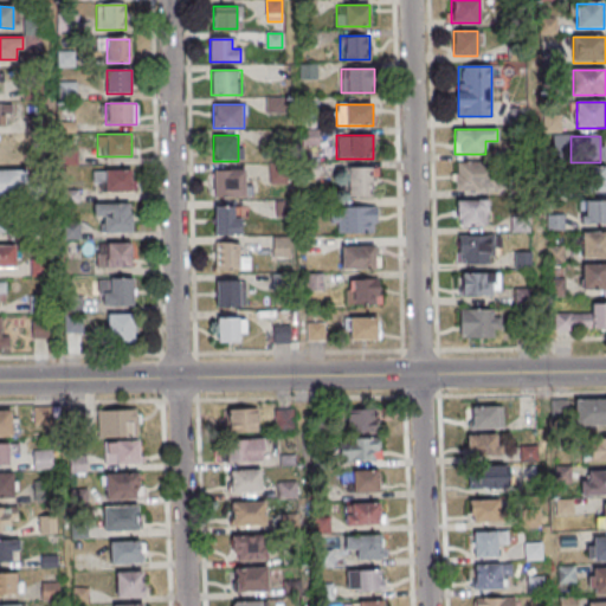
[(497,163),(455,163),(455,191),(497,191),(497,163)]
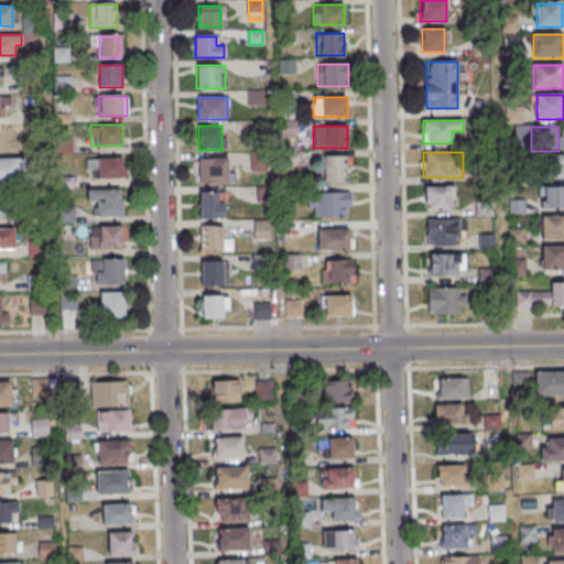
[(250,153),(250,172),(266,172),(266,153),(250,153)]
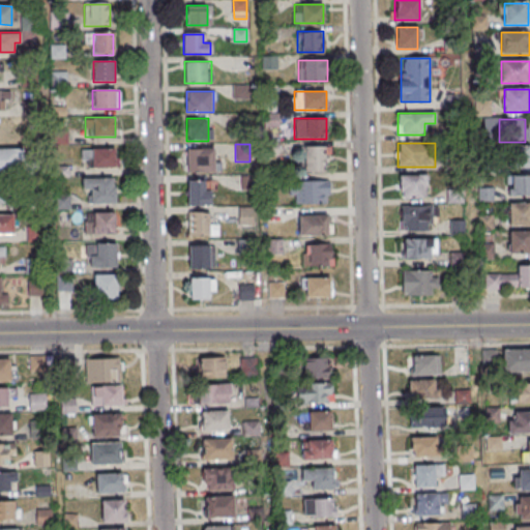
[(510,169),(529,168),(529,146),(510,147),(510,169)]
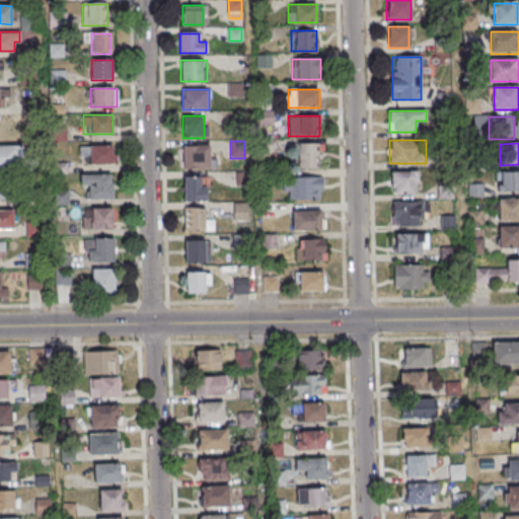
[(318,144),(298,144),(298,168),(318,168),(318,144)]
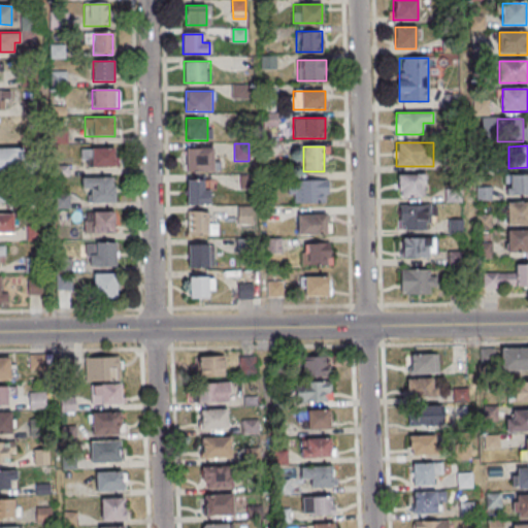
[(0,147),(0,170),(18,170),(18,159),(21,159),(21,147),(0,147)]
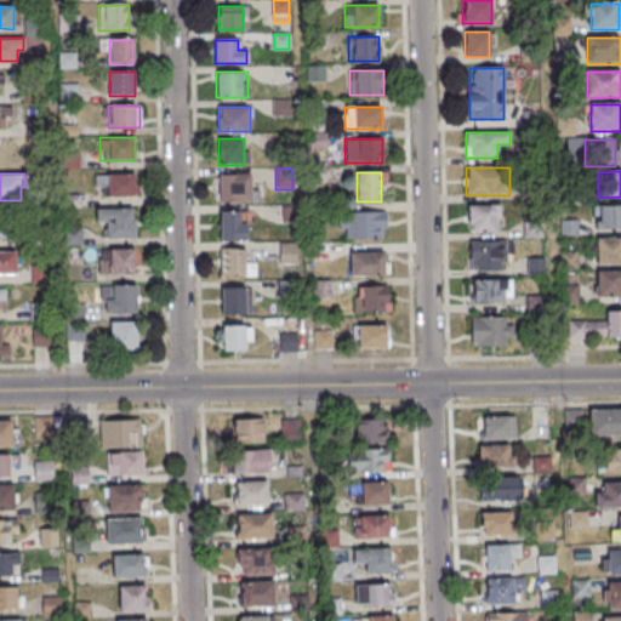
[(251,174),(220,174),(220,201),(251,201),(251,174)]
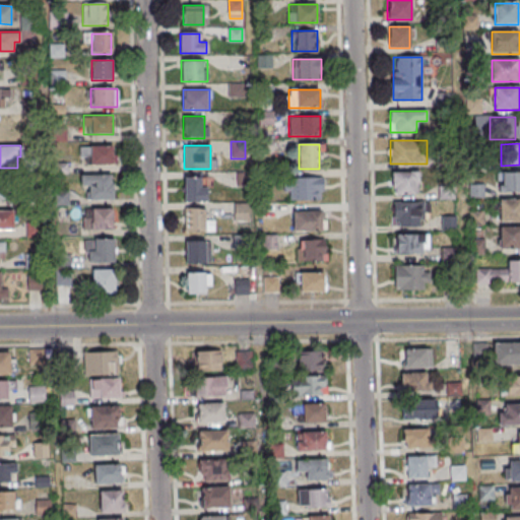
[(114,166),(114,146),(80,146),(80,157),(88,157),(88,166),(114,166)]
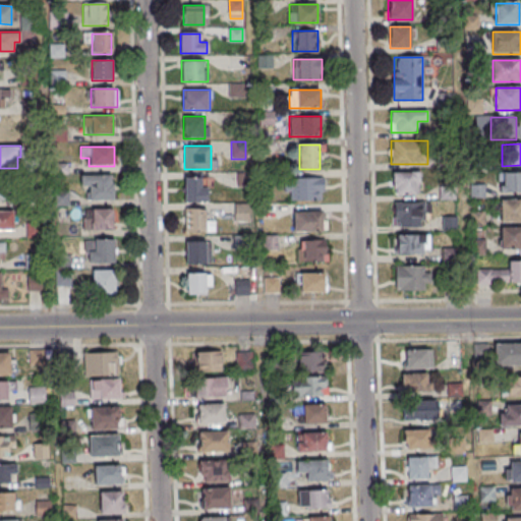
[(418,172),(392,172),(392,194),(418,194),(418,172)]
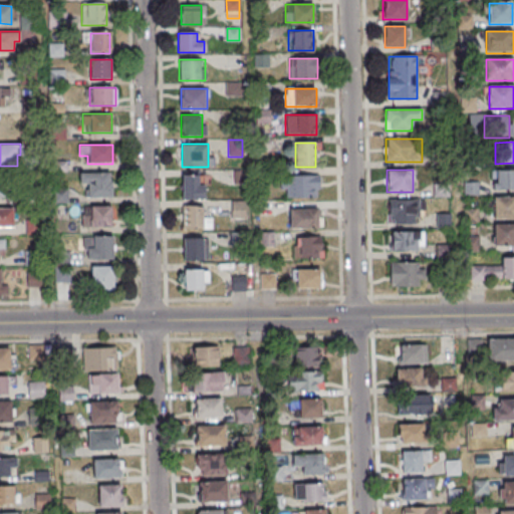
[(513,171),(491,171),(491,190),(513,190),(513,171)]
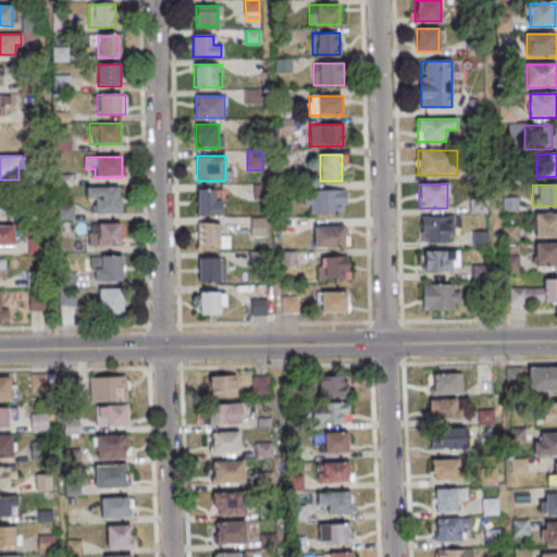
[(122,187),(86,187),(86,200),(94,200),(94,214),(122,214),(122,187)]
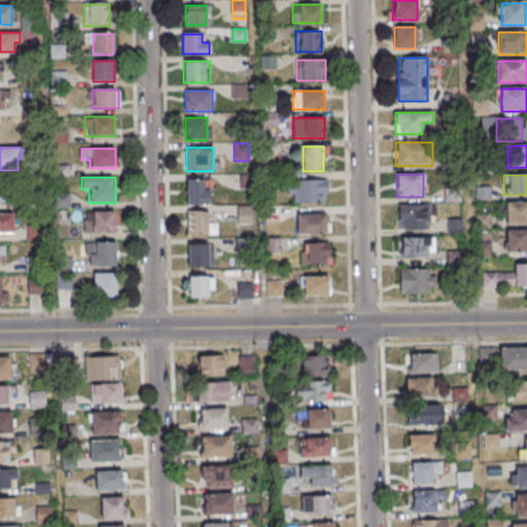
[(186,204),(208,204),(208,179),(186,179),(186,204)]
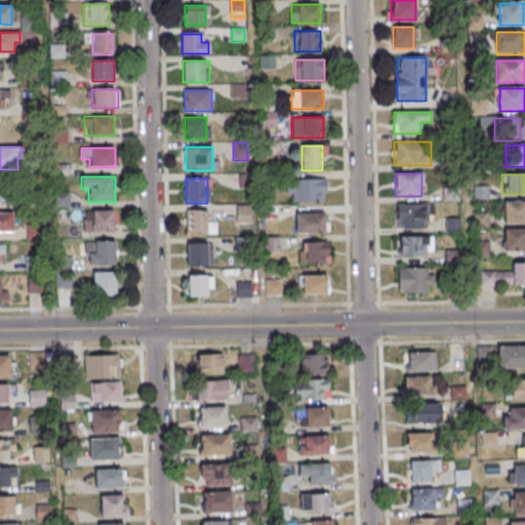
[(325,180),(289,180),(289,202),(325,202),(325,180)]
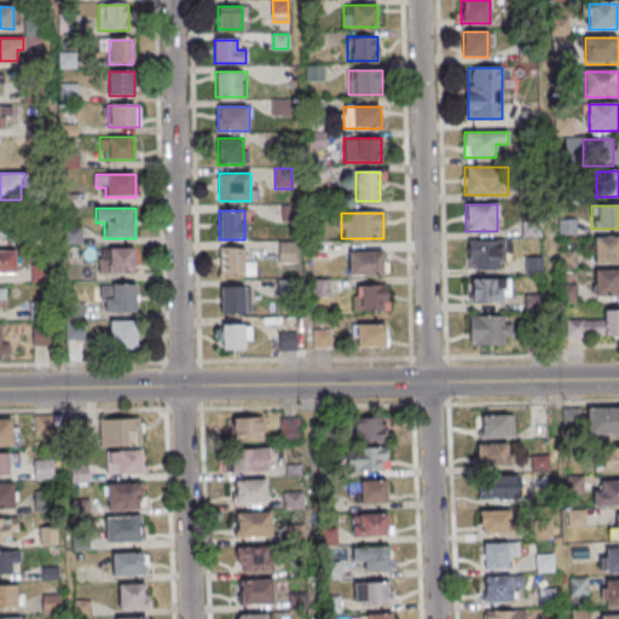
[(618,237),(594,237),(594,264),(618,262),(618,237)]
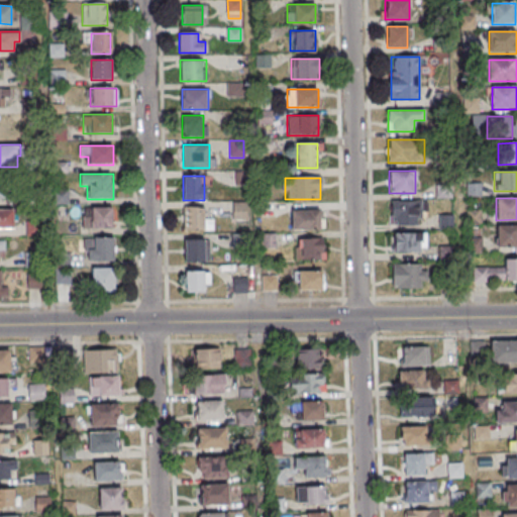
[(391,224),(424,224),(424,200),(391,200),(391,224)]
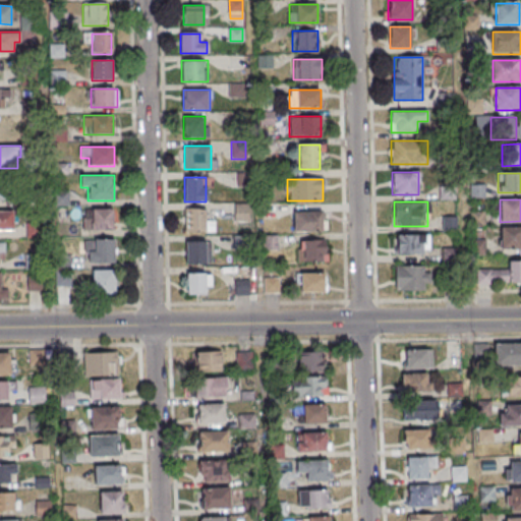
[(248,205),(234,205),(234,222),(248,222),(248,205)]
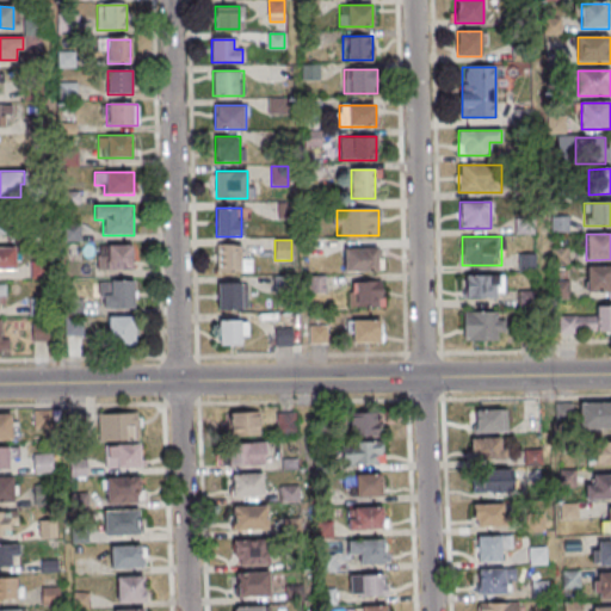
[(217,272),(241,272),(241,245),(217,245),(217,272)]
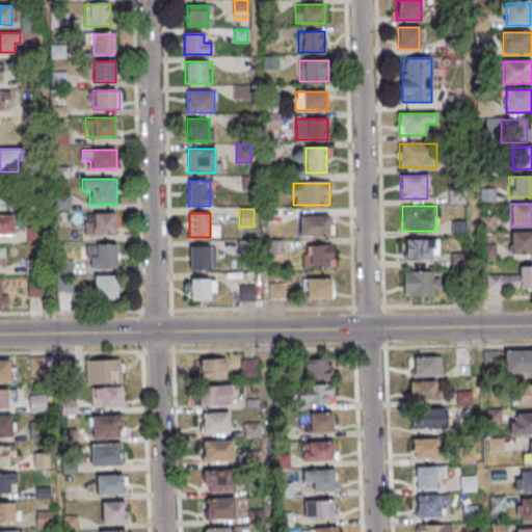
[(84,214),(84,236),(115,236),(115,214),(84,214)]
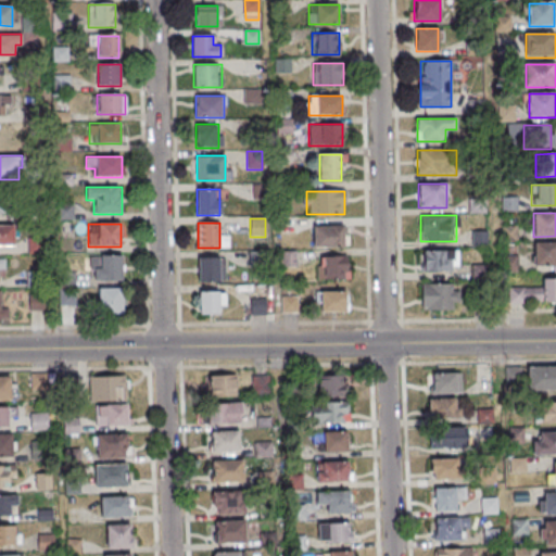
[(0,247),(15,247),(15,226),(0,226),(0,247)]
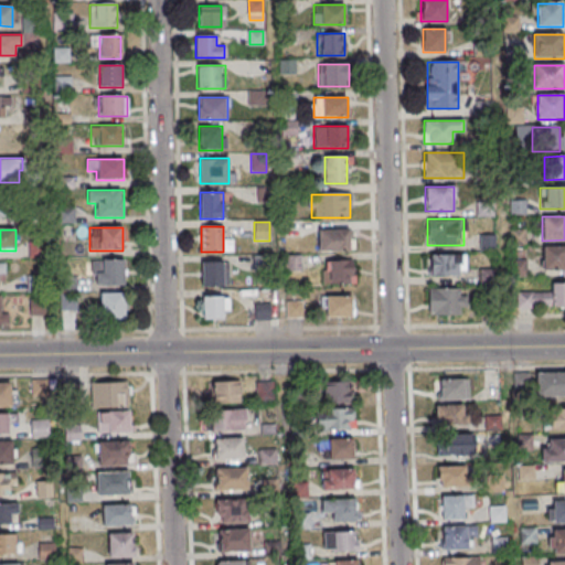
[(350,230),(318,230),(318,251),(350,251),(350,230)]
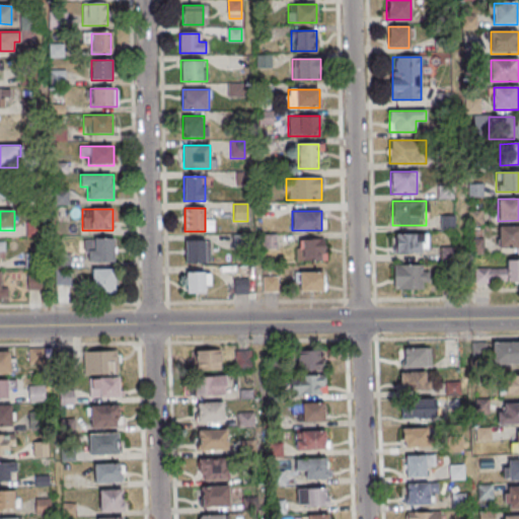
[(518,226),(498,227),(498,248),(518,247),(518,226)]
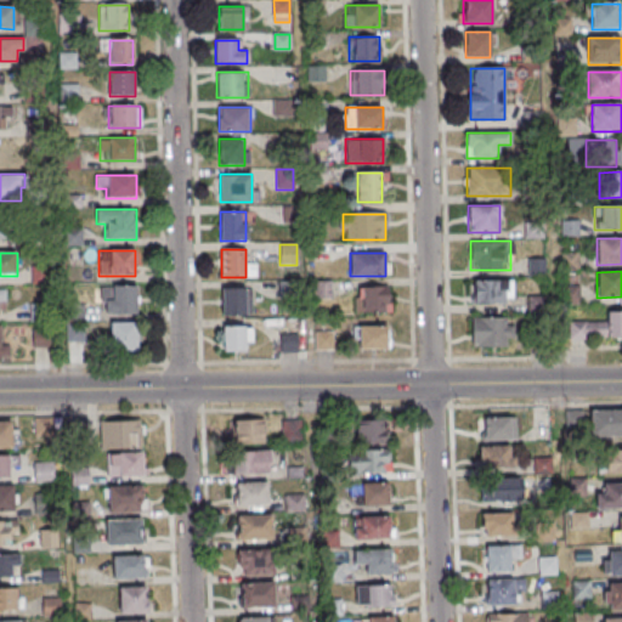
[(471,303),(513,303),(513,280),(471,280),(471,303)]
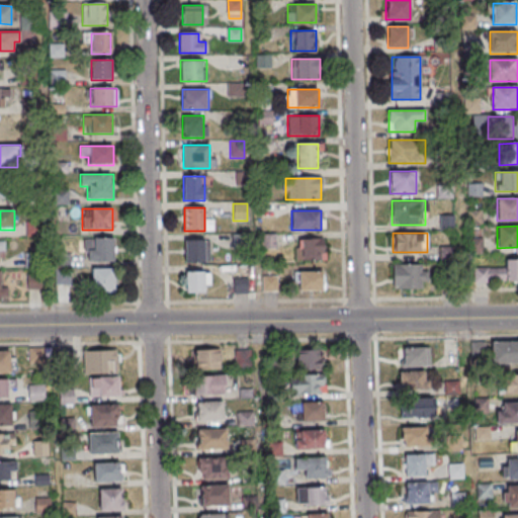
[(324,238),(296,238),(296,260),(324,260),(324,238)]
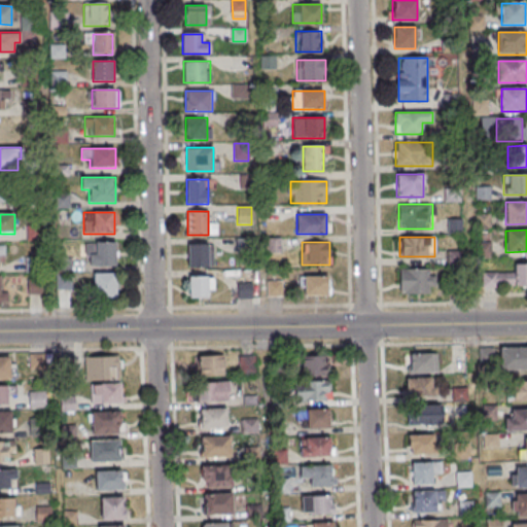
[(84,267),(115,267),(115,243),(84,243),(84,267)]
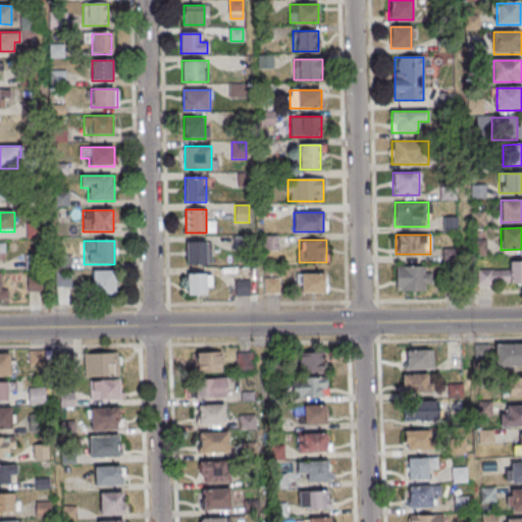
[(187,266),(204,266),(204,242),(187,242),(187,266)]
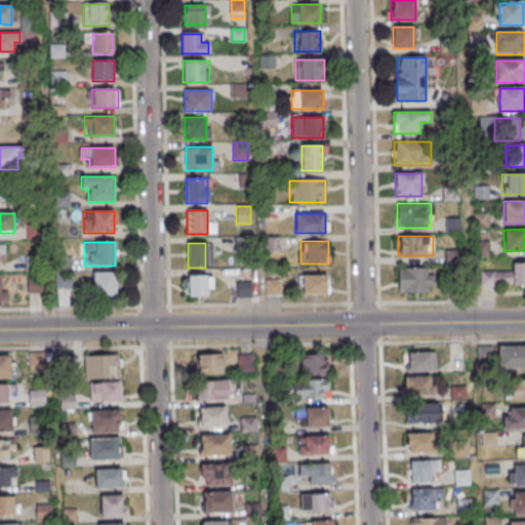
[(524,286),(524,264),(511,264),(511,273),(481,273),(481,287),(524,286)]
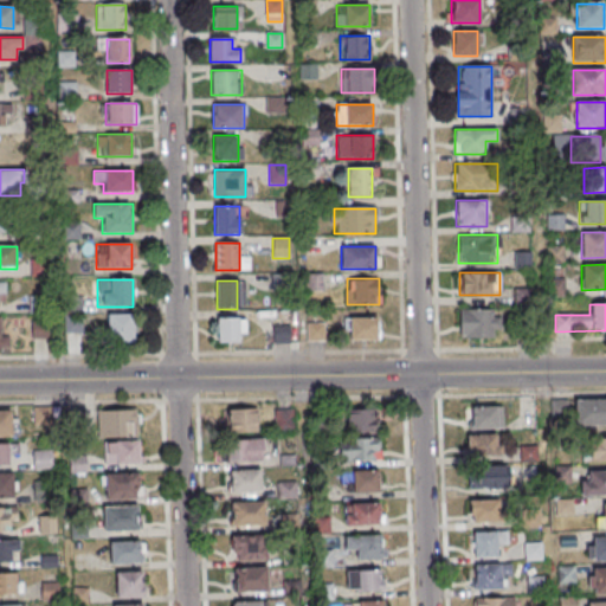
[(459,337),(501,337),(501,310),(459,310),(459,337)]
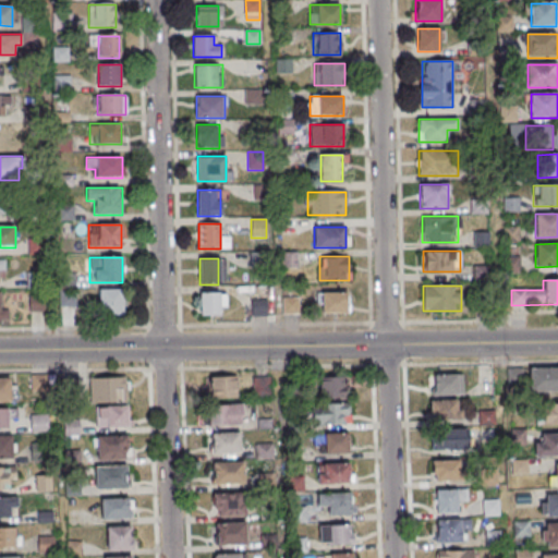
[(122,314),(122,290),(99,290),(99,314),(122,314)]
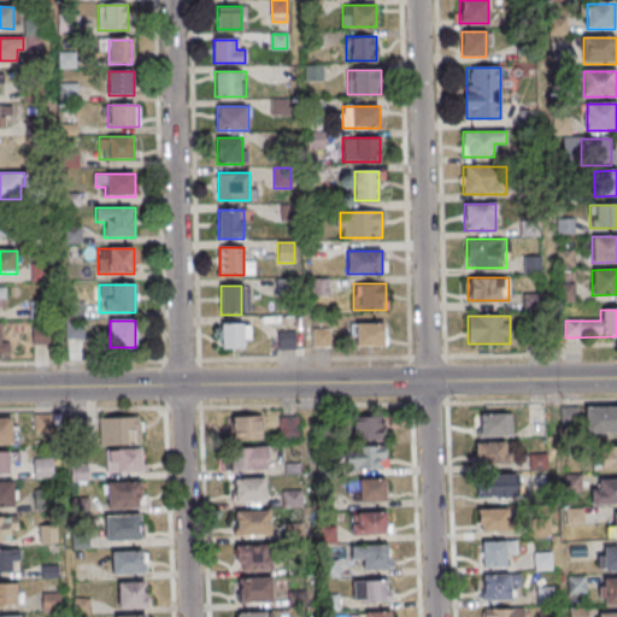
[(0,356),(1,356),(1,353),(11,353),(11,342),(1,342),(0,322),(0,356)]
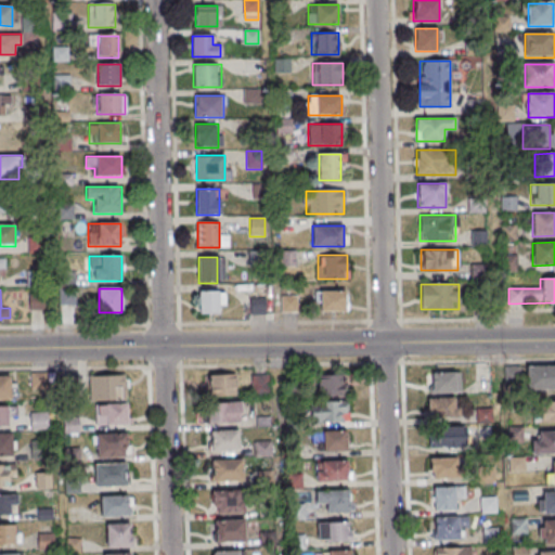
[(315,311),(347,311),(347,291),(317,291),(315,311)]
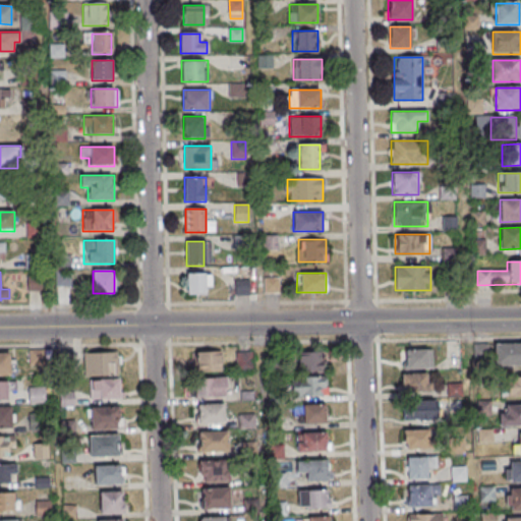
[(186,274),(186,293),(211,293),(211,274),(186,274)]
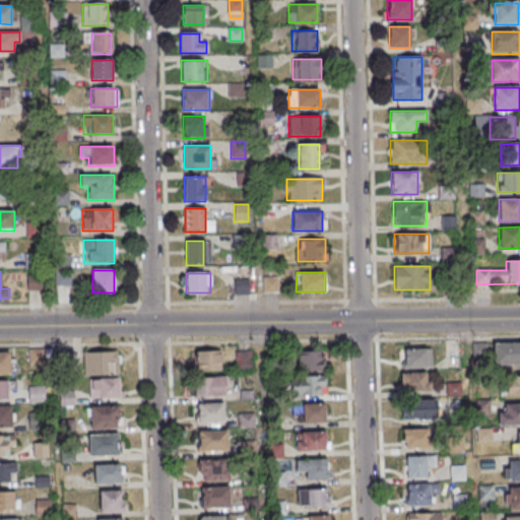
[(41,289),(42,277),(28,276),(27,288),(41,289)]
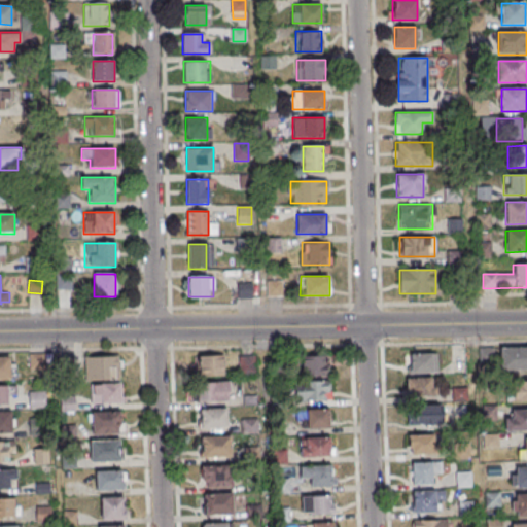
[(526,347),(501,347),(501,370),(526,370),(526,347)]
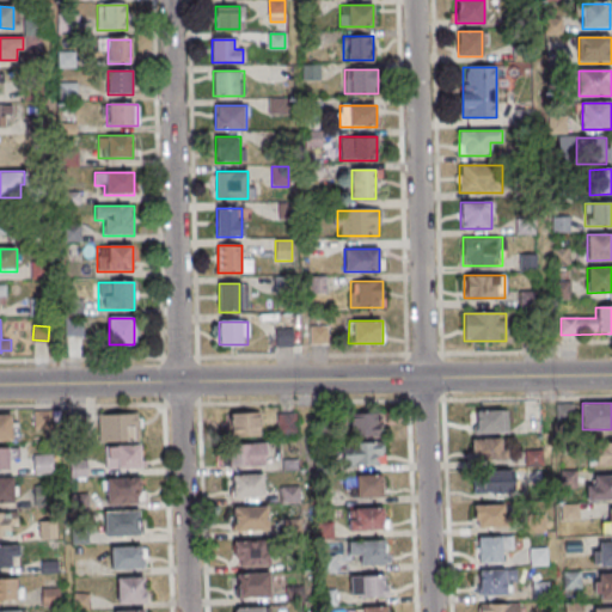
[(471,433),(503,433),(503,410),(471,410),(471,433)]
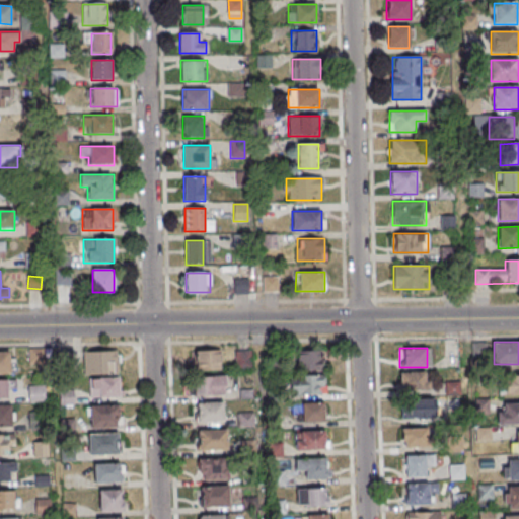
[(30,363),(44,363),(44,349),(30,349),(30,363)]
